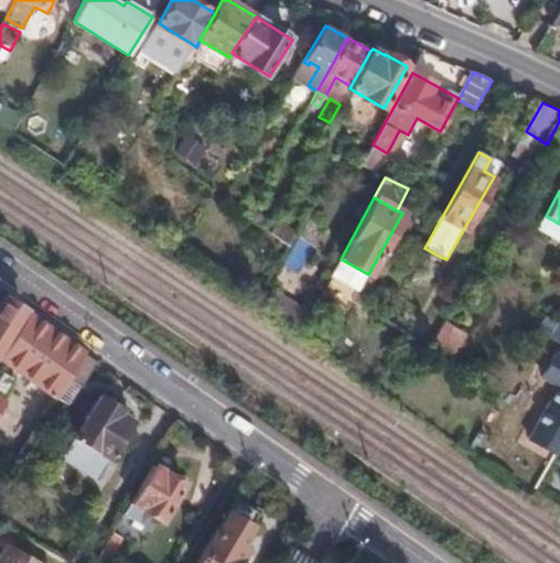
[(424,248),(411,270),(426,279),(440,257),(424,248)]
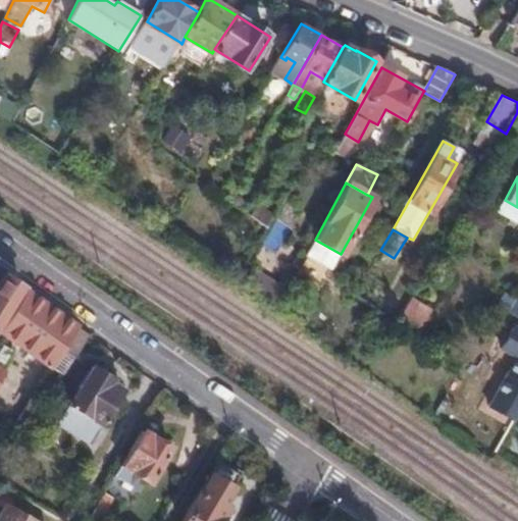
[(0,326),(26,290),(3,273),(0,278),(0,326)]
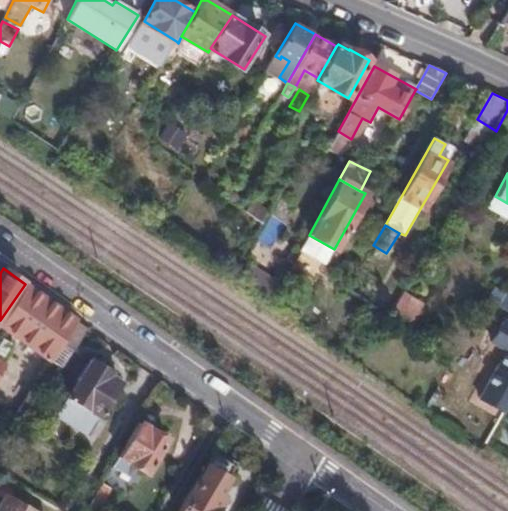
[(53,362),(63,345),(77,321),(28,286),(2,327),(18,338),(53,362)]
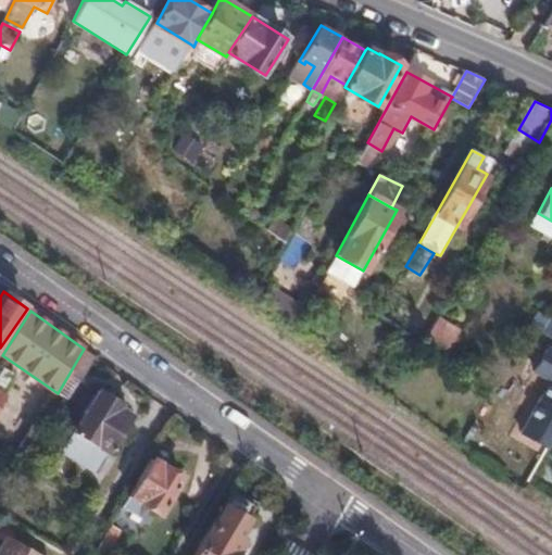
[(437,331),(427,350),(439,355),(449,337),(437,331)]
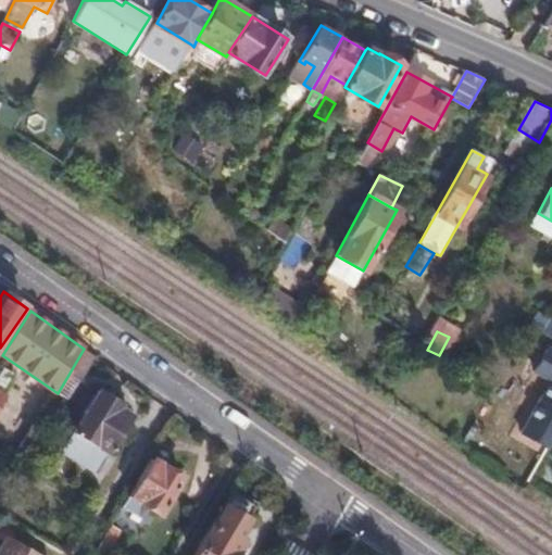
[(551,349),(550,348),(537,373),(551,380),(551,382),(540,402),(551,408),(551,349)]
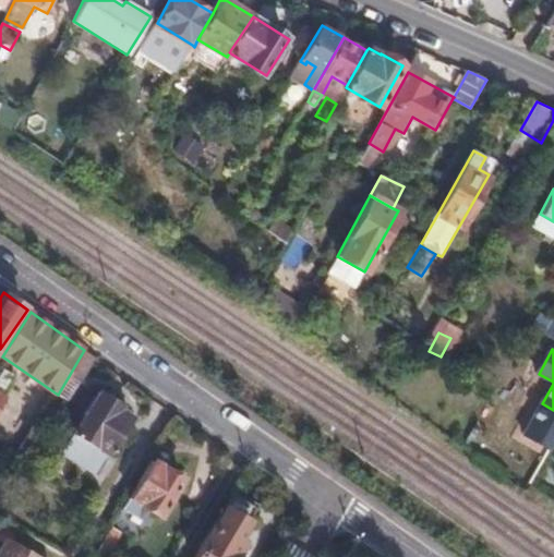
[(84,350),(69,376),(82,384),(97,359),(84,350)]
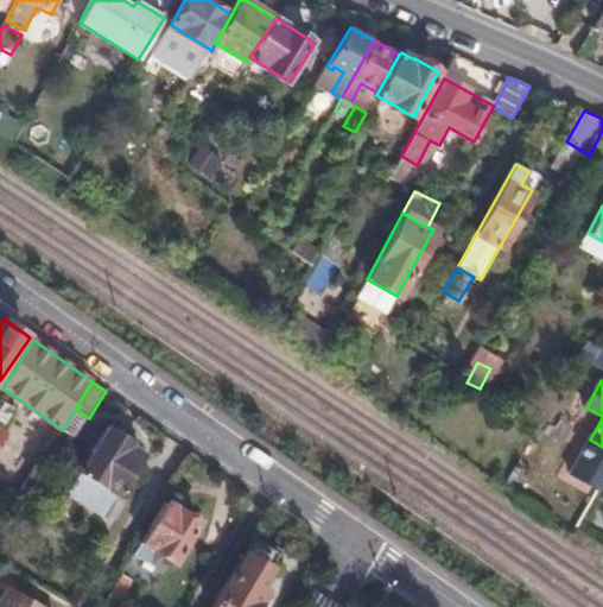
[(0,392),(0,423),(6,428),(21,402),(2,389),(0,392)]
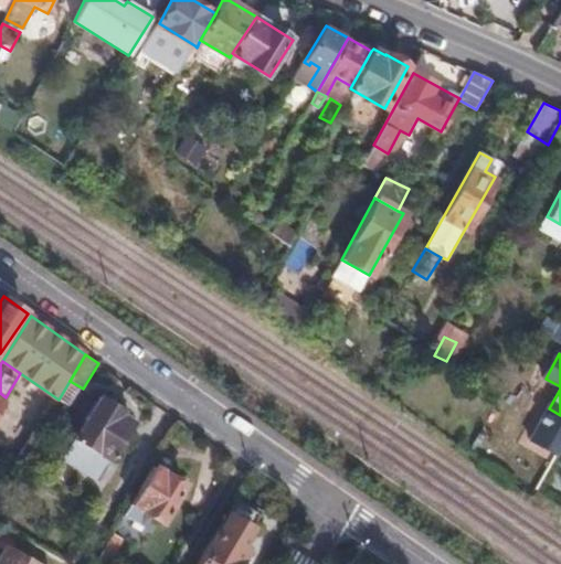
[(0,416),(10,400),(6,397),(0,393),(0,416)]
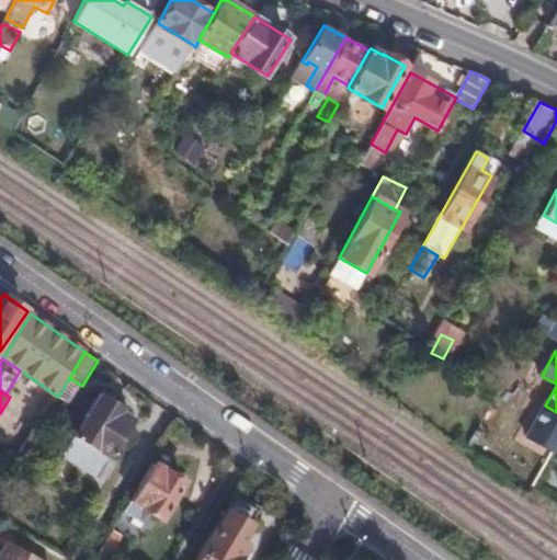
[(100,397),(64,455),(97,475),(132,419),(120,412),(121,410),(100,397)]
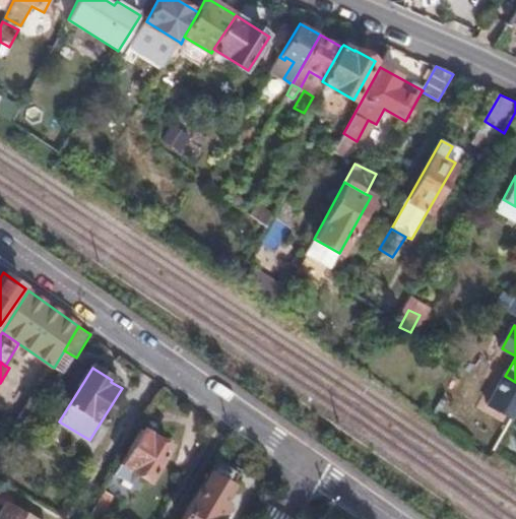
[(5,408),(22,419),(35,398),(43,385),(24,373),(12,392),(14,393),(5,408)]
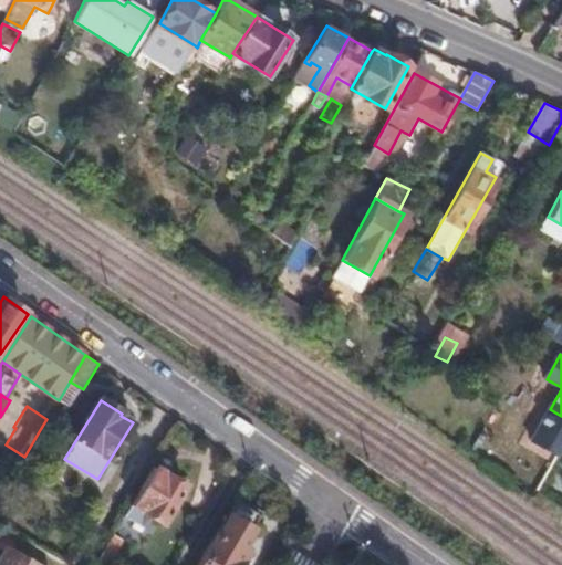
[(24,457),(12,475),(22,482),(41,452),(38,451),(45,438),(38,433),(24,457)]
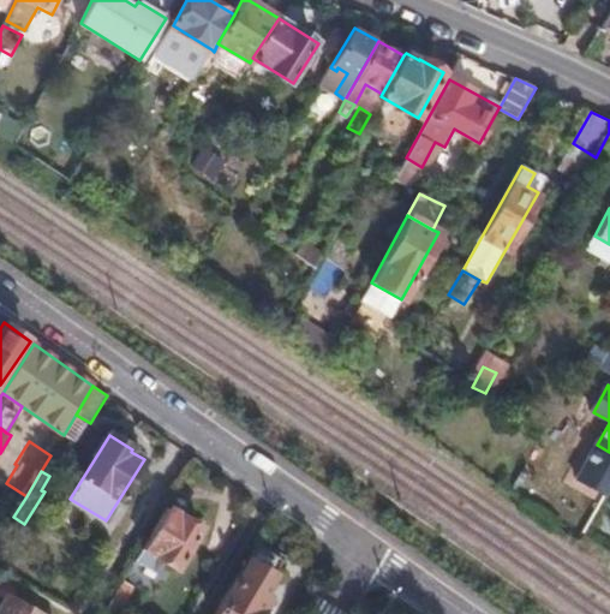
[(609,494),(608,493),(599,507),(609,513),(609,494)]
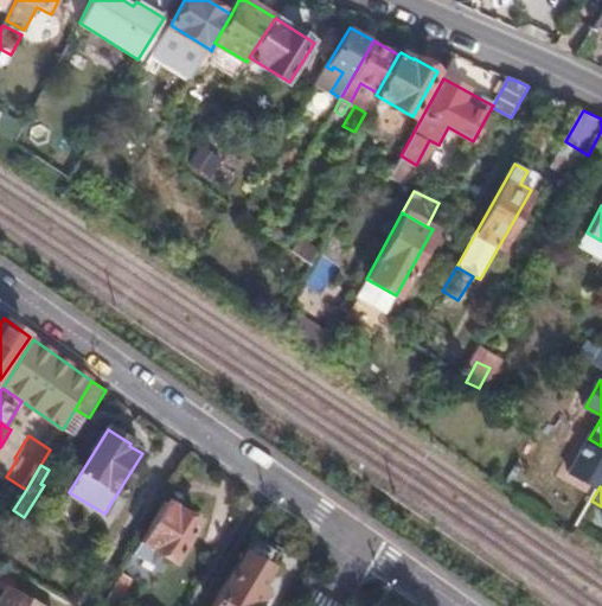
[(141,542),(160,554),(175,563),(200,522),(166,502),(141,542)]
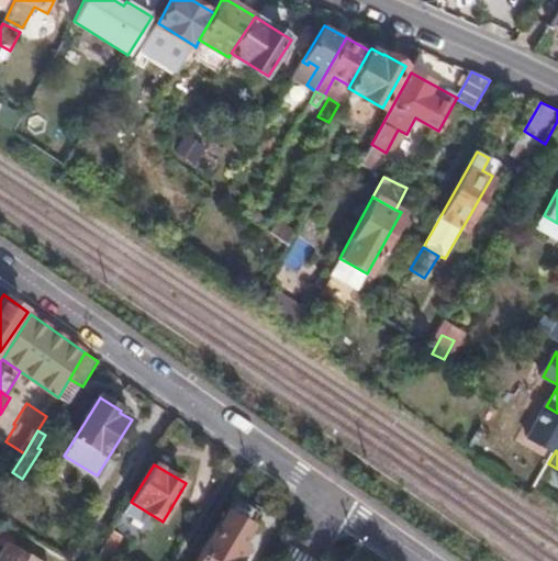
[(235,500),(198,560),(240,560),(247,546),(240,541),(255,512),(235,500)]
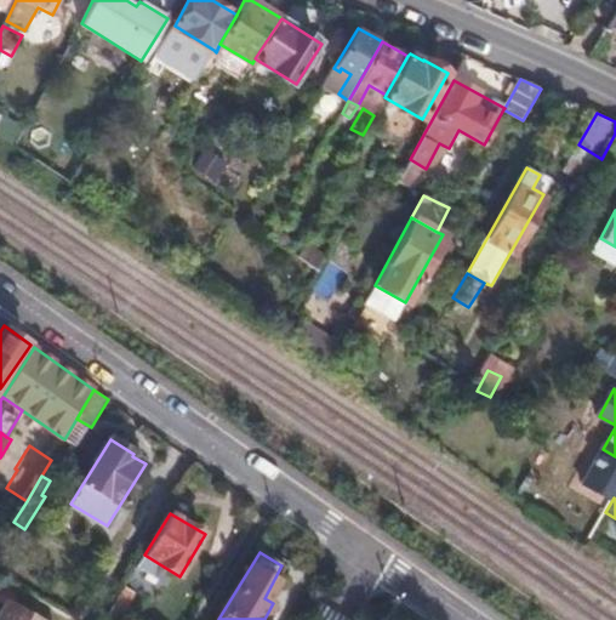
[(164,567),(144,555),(138,566),(158,576),(164,567)]
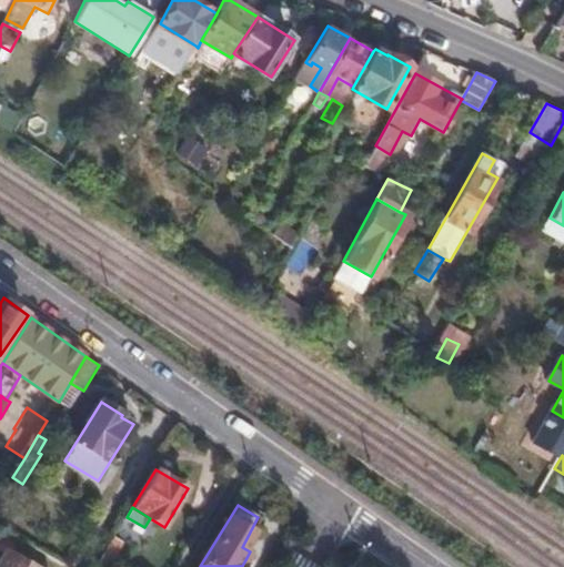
[(116,536),(99,564),(103,566),(111,566),(127,543),(123,540),(116,536)]
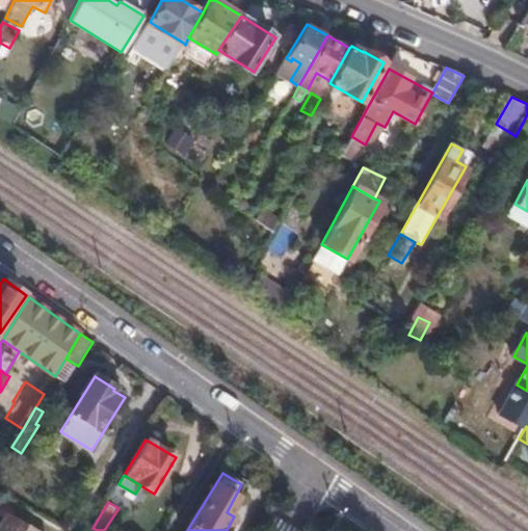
[(0,530),(42,530),(10,512),(0,529),(0,530)]
